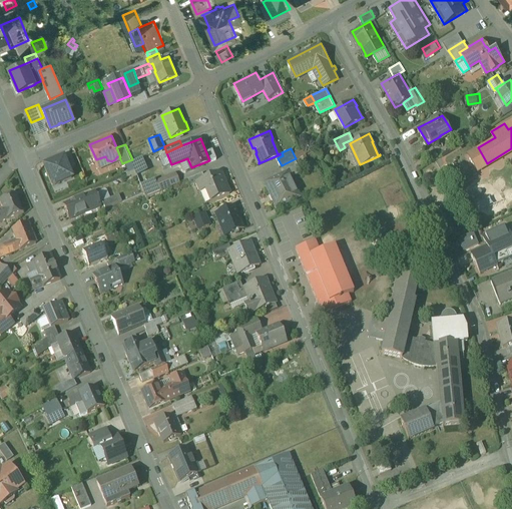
[(140,156),(132,160),(137,171),(145,167),(140,156)]
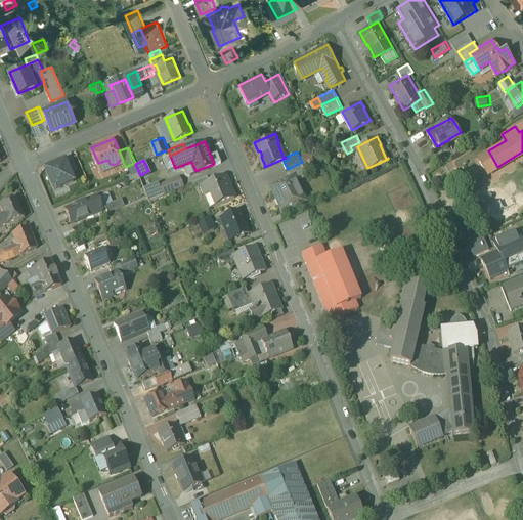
[(302,162),(288,169),(291,176),(295,174),(297,179),(308,174),(302,162)]
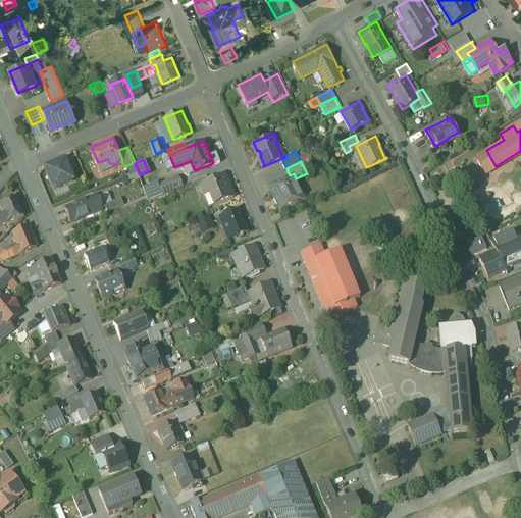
[(58,173),(48,178),(52,188),(62,184),(58,173)]
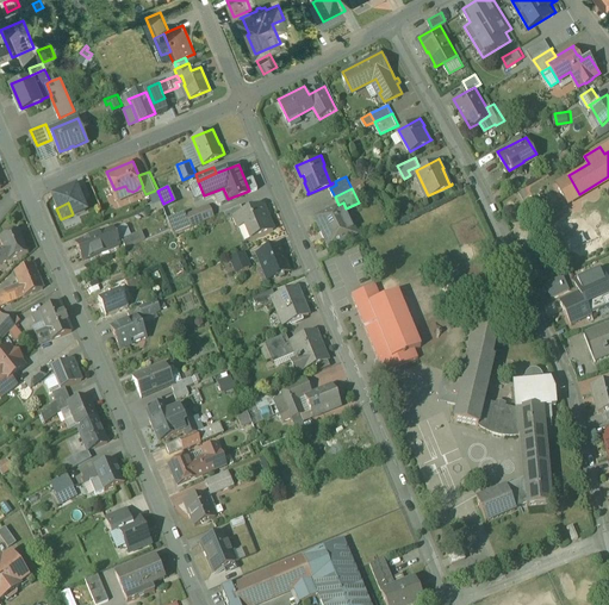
[(242,203),(225,210),(228,218),(235,214),(244,210),(242,203)]
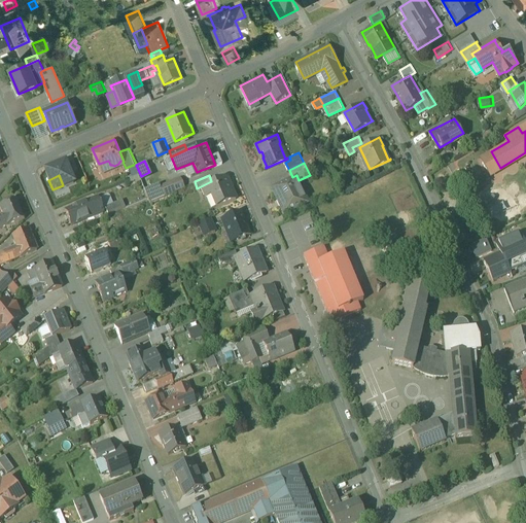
[(211,181),(203,185),(207,195),(214,192),(219,203),(217,204),(217,205),(237,197),(237,196),(236,197),(230,182),(231,182),(228,175),(211,181)]
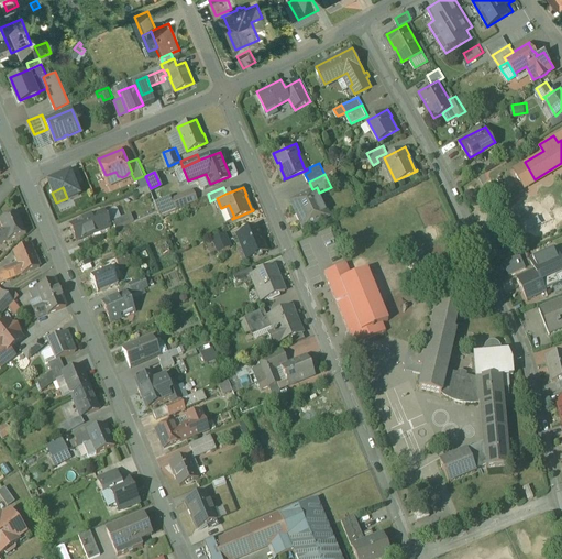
[(312,189),(291,199),(305,226),(329,214),(319,193),(317,187),(312,189)]
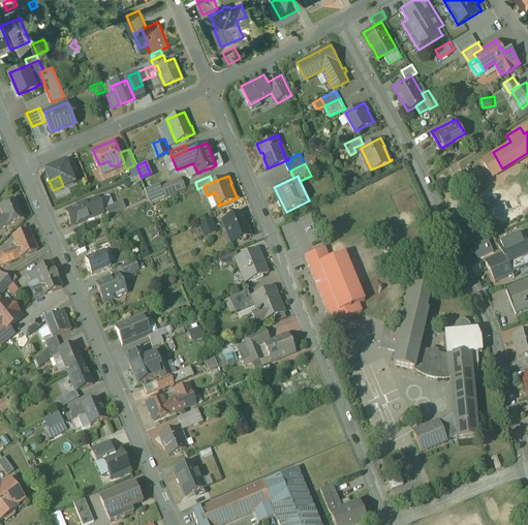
[(182,177),(162,185),(166,194),(186,186),(182,177)]
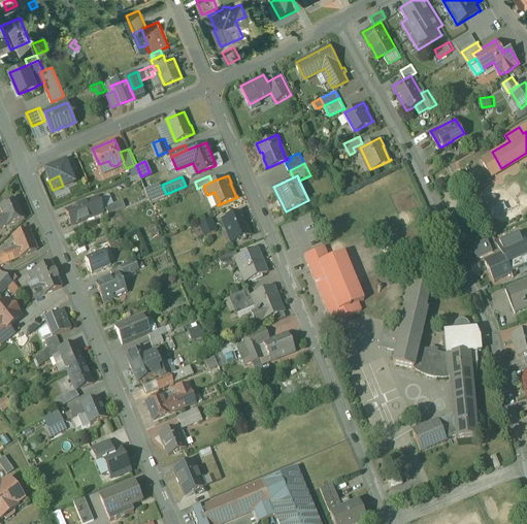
[(97,195),(66,208),(72,223),(103,210),(102,207),(103,204),(101,199),(99,198),(98,198),(97,195)]
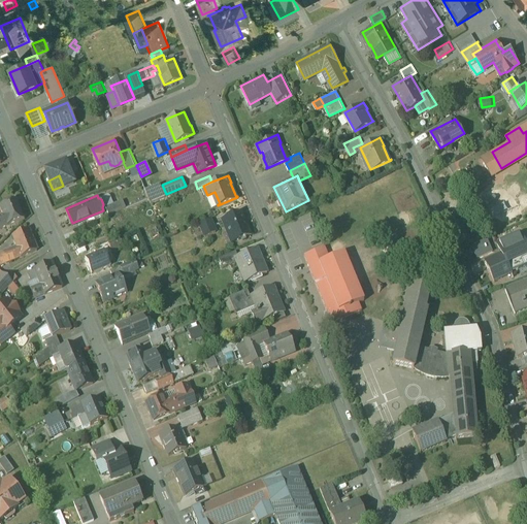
[(17,197),(0,204),(4,213),(8,223),(25,216),(17,197)]
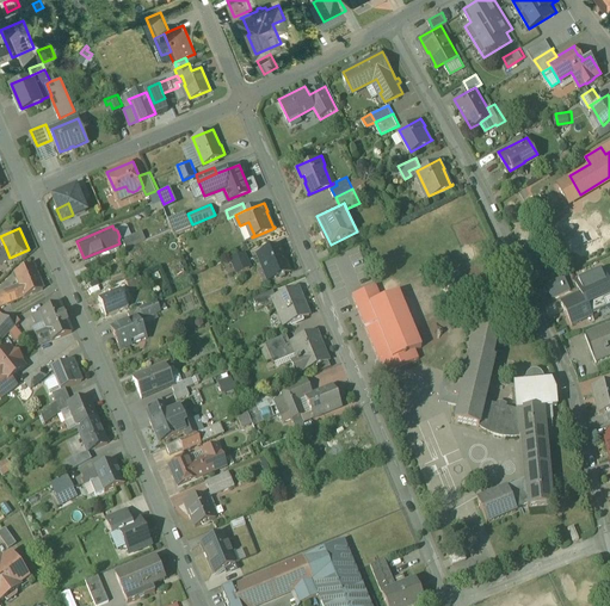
[(143,228),(123,236),(127,246),(147,237),(143,228)]
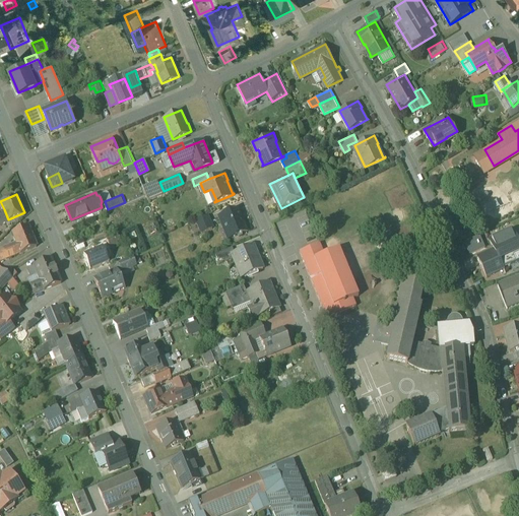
[(239,206),(219,214),(223,223),(224,223),(230,236),(229,236),(229,237),(248,229),(244,219),(244,220),(238,207),(239,207),(239,206)]
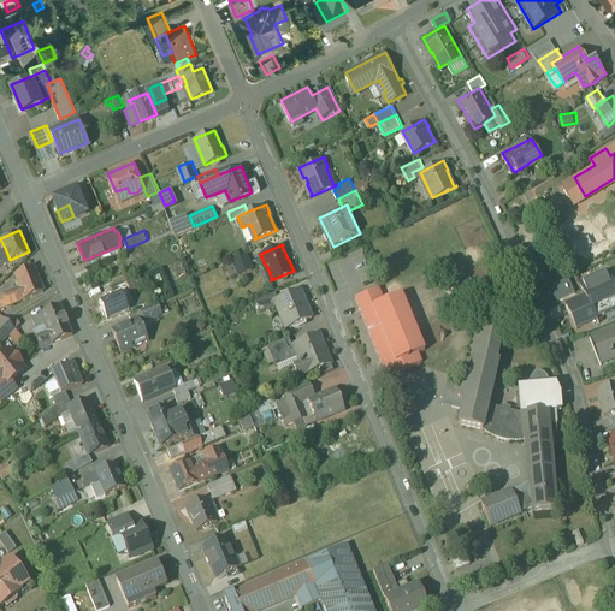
[(5,248),(0,249),(0,264),(10,260),(5,248)]
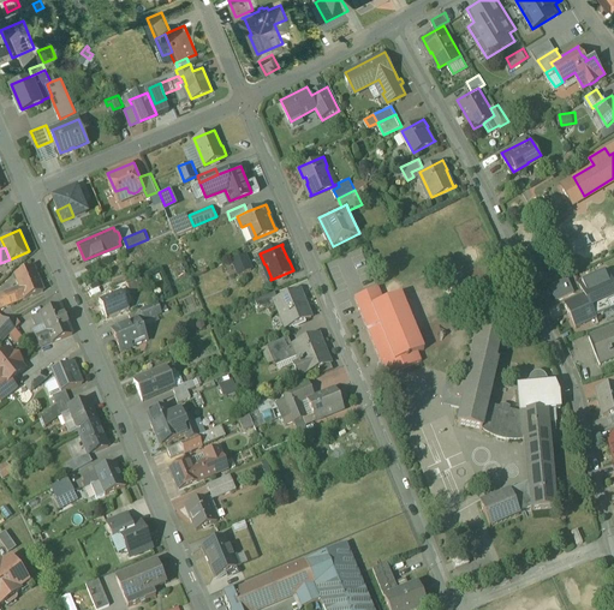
[(246,252),(233,257),(239,271),(252,267),(246,252)]
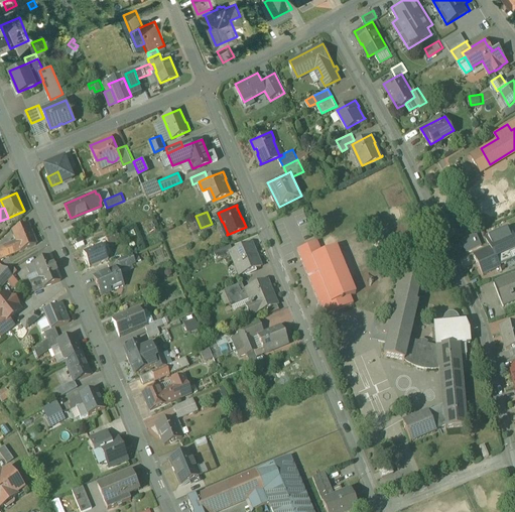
[(28,222),(13,229),(17,238),(21,248),(21,249),(37,242),(28,222)]
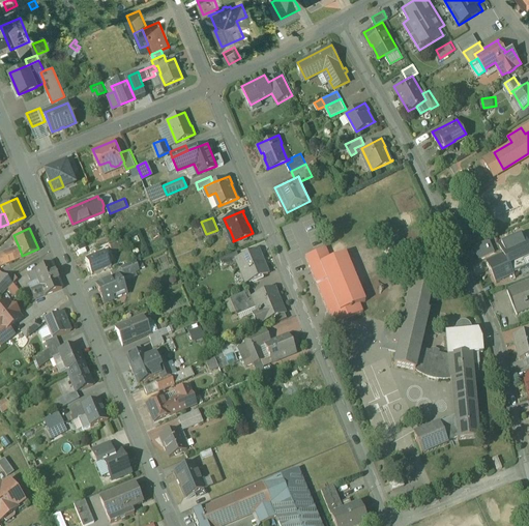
[(528,244),(523,232),(500,242),(504,252),(505,252),(509,261),(528,252),(528,244)]
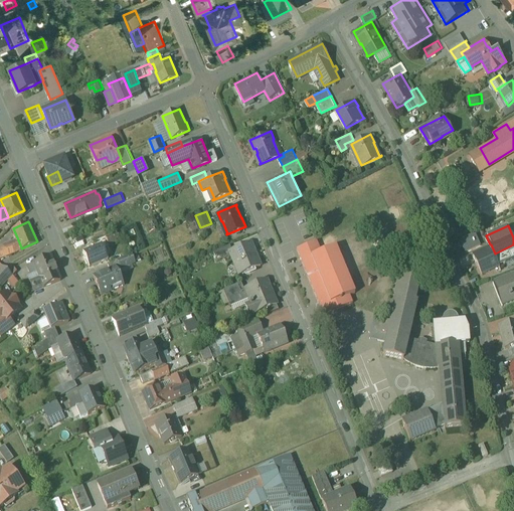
[(107,235),(109,239),(110,242),(121,237),(118,230),(107,235)]
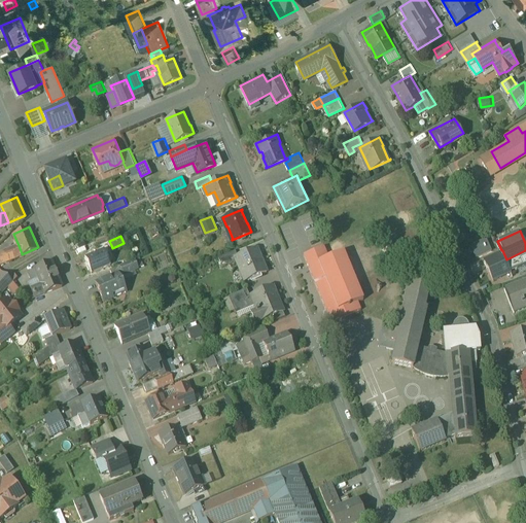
[(487,236),(471,243),(477,255),(492,248),(487,236)]
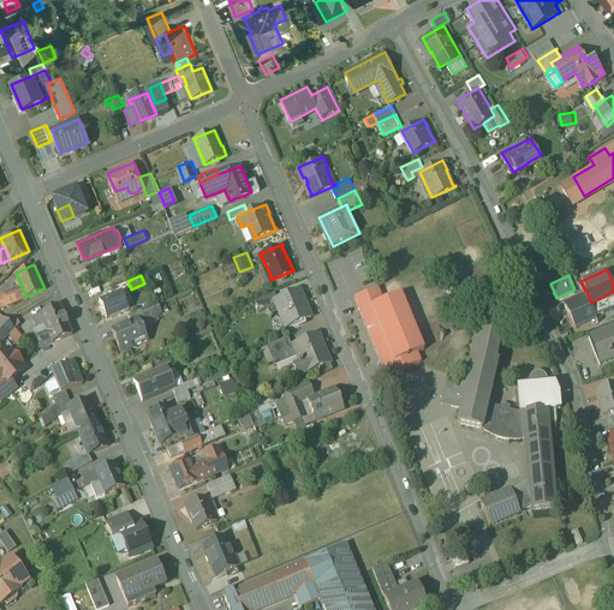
[(127,280),(117,285),(119,289),(123,288),(130,286),(127,281),(127,280)]
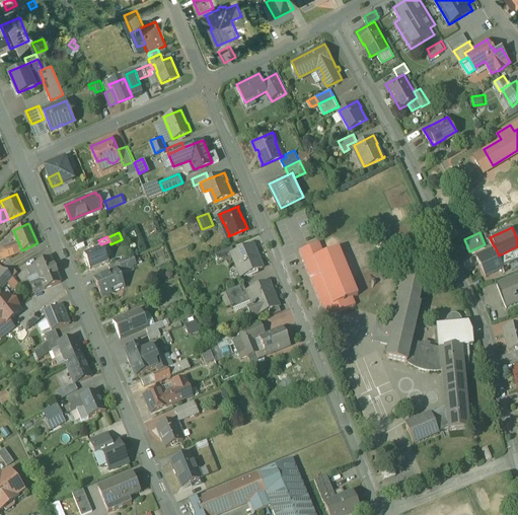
[(17,239),(0,246),(0,259),(21,249),(17,239)]
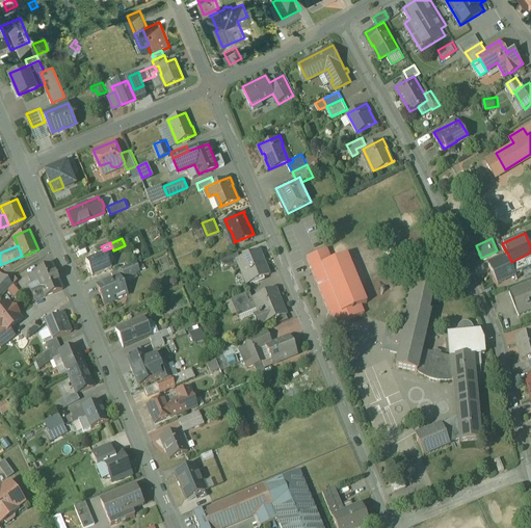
[(347,252),(333,258),(327,246),(308,255),(335,322),(365,311),(362,302),(368,300),(347,252)]
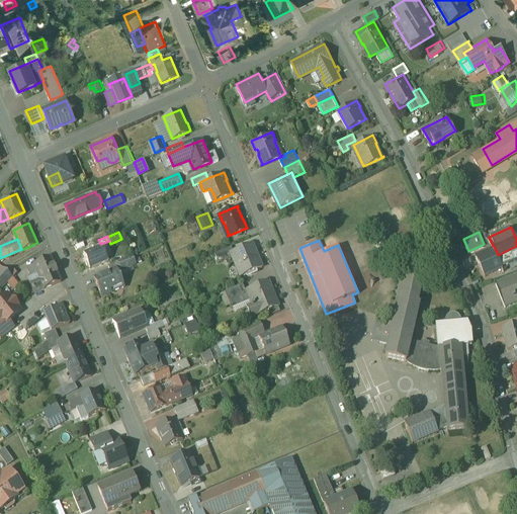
[(235,250),(232,251),(233,254),(242,274),(263,265),(253,242),(235,250)]
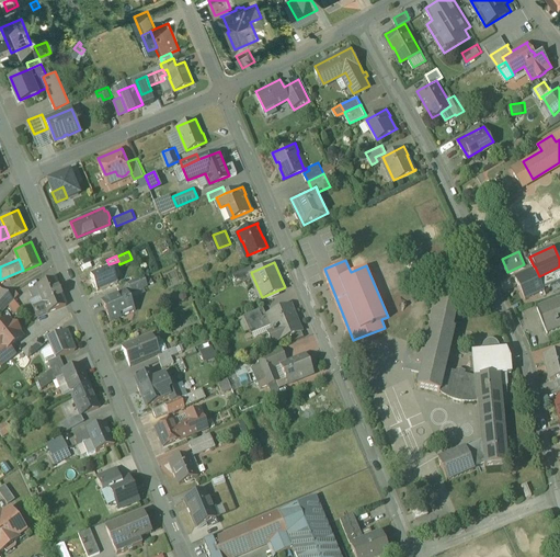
[(109,264),(91,272),(99,287),(118,280),(112,263),(109,264)]
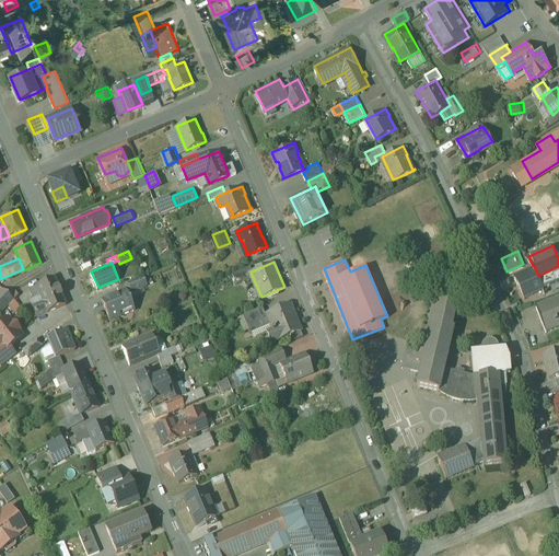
[(251,264),(233,271),(236,281),(252,275),(251,271),(254,270),(251,264)]
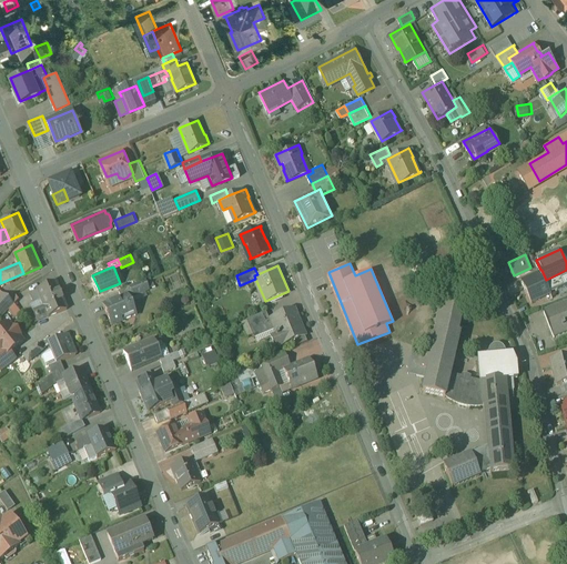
[(540,270),(524,278),(533,299),(550,291),(546,280),(542,270),(540,270)]
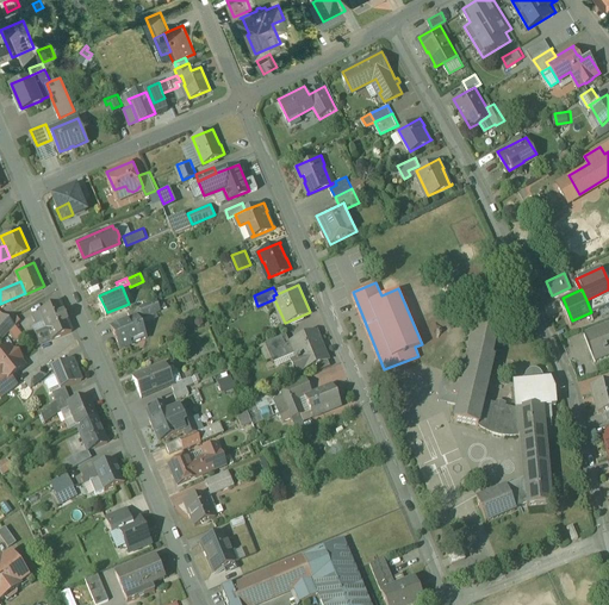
[(156,298),(140,305),(144,315),(161,307),(156,298)]
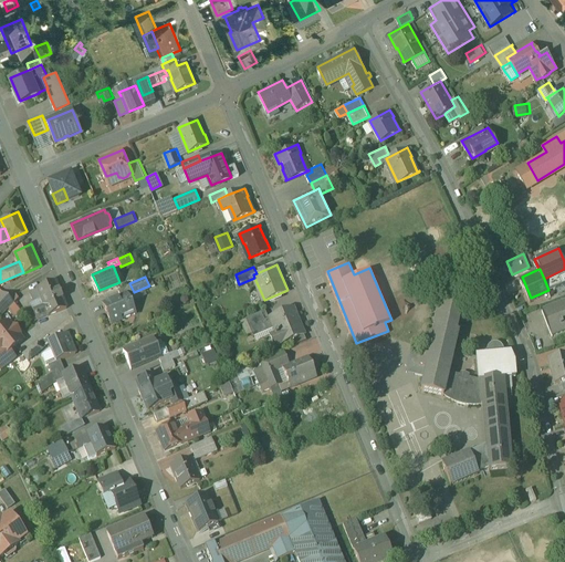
[(56,279),(38,287),(42,298),(44,301),(33,305),(38,316),(49,312),(49,313),(67,305),(56,279)]
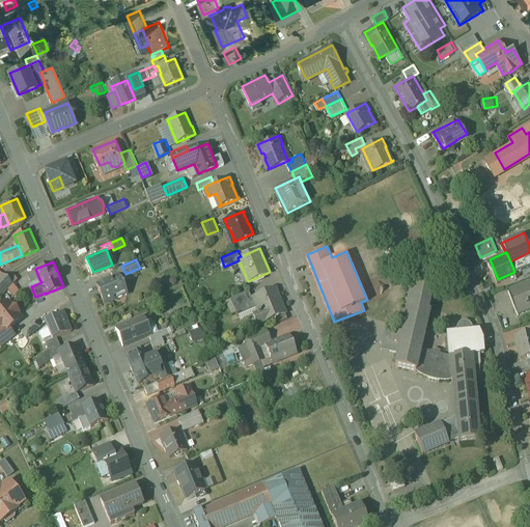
[(121,265),(111,269),(114,276),(120,273),(121,276),(126,274),(121,266),(121,265)]
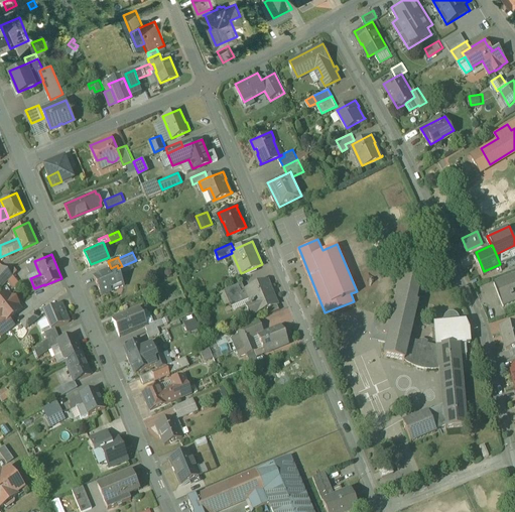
[(3,264),(0,267),(0,284),(2,286),(14,274),(3,264)]
